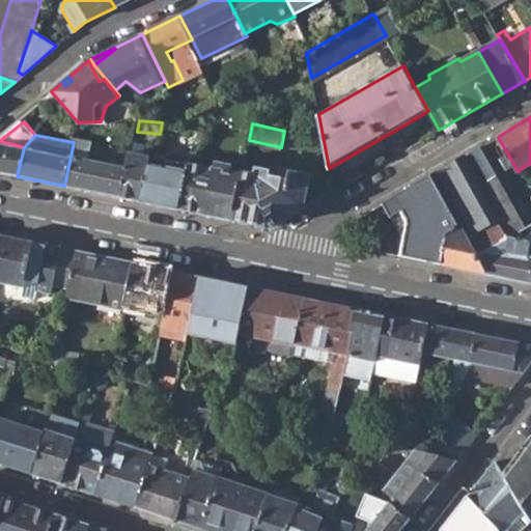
[(64,186),(121,198),(129,166),(88,158),(91,145),(81,144),(82,140),(74,139),(74,142),(64,186)]
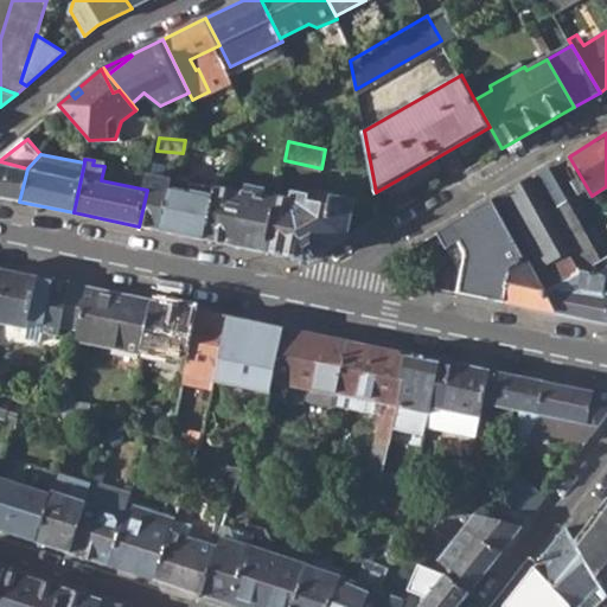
[(0,197),(19,202),(27,168),(0,161),(0,197)]
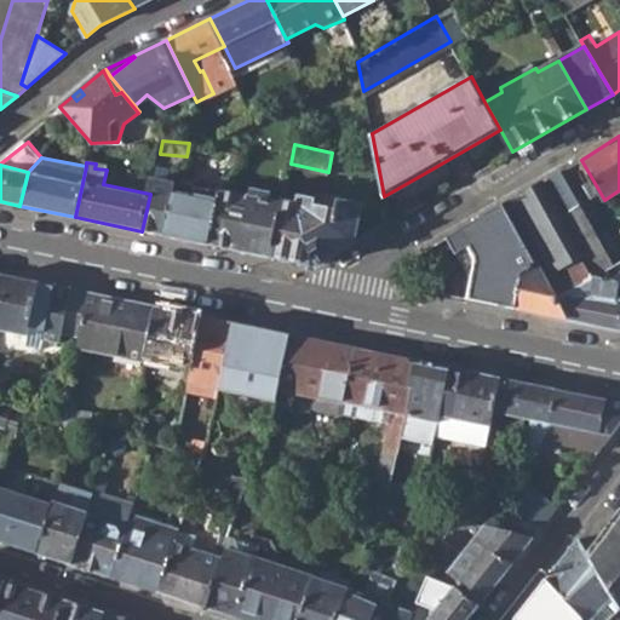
[(575,271),(572,287),(615,263),(561,171),(504,204),(537,263),(575,271)]
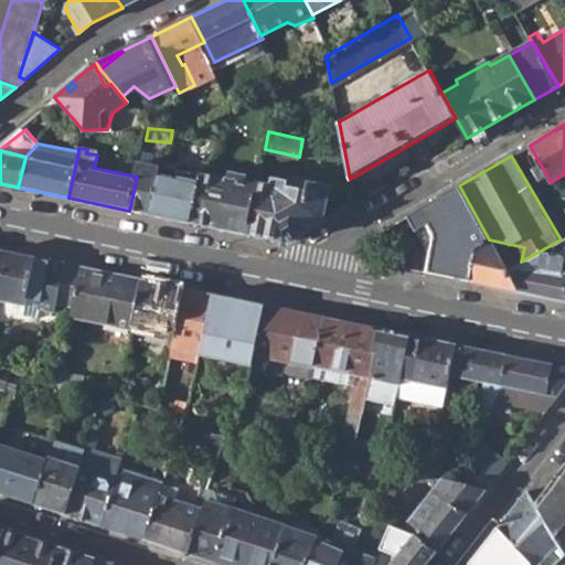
[(129,211),(180,221),(203,176),(204,174),(140,162),(137,177),(129,211)]
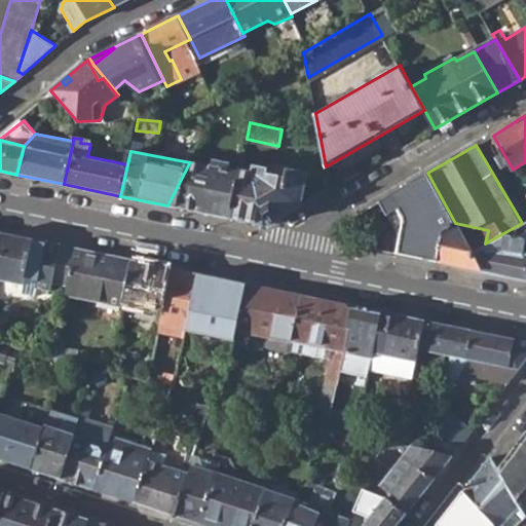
[(167,205),(231,219),(240,173),(229,170),(230,164),(215,161),(214,166),(190,162),(189,163),(167,205)]
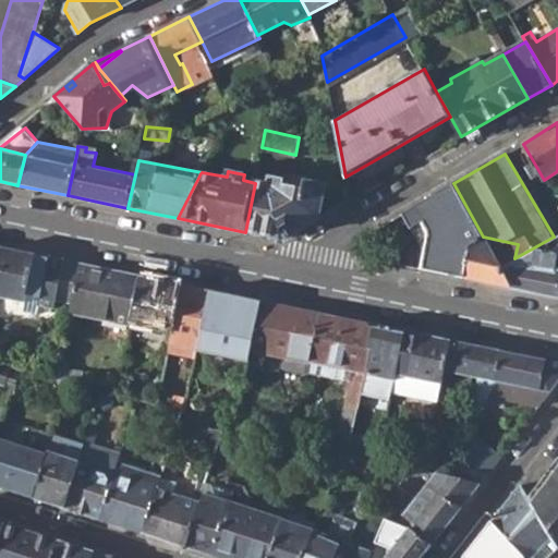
[(303,189),(284,185),(286,180),(270,177),(269,182),(255,180),(255,183),(245,232),(280,240),(320,216),(325,187),(303,183),(303,189)]
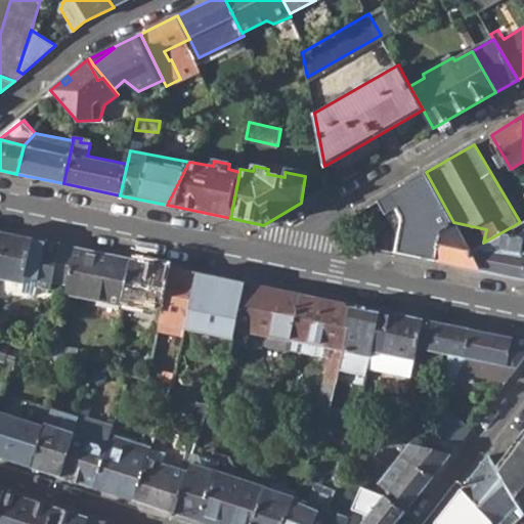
[(397,253),(435,261),(442,228),(453,222),(426,172),(380,200),(399,238),(397,253)]
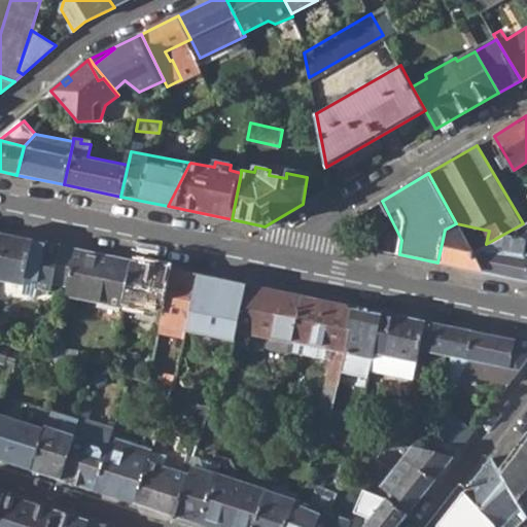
[(481,271),(526,280),(526,254),(521,253),(524,237),(526,235),(526,220),(523,223),(486,244),(481,271)]
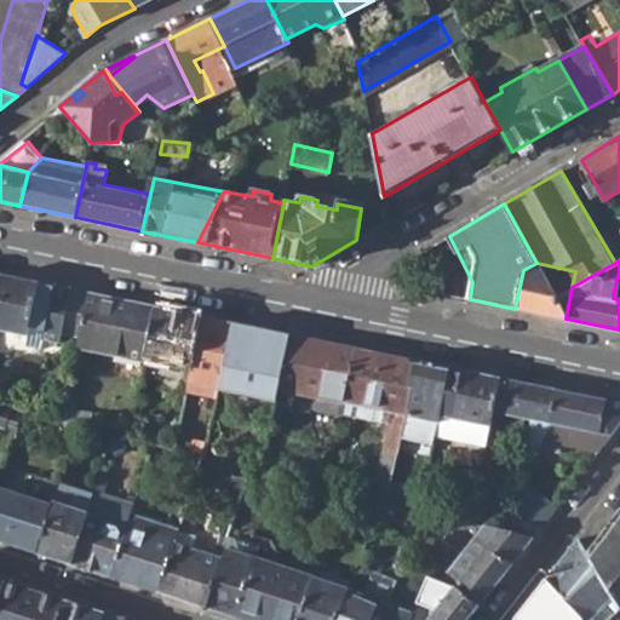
[(515,309),(566,319),(572,287),(575,271),(537,263),(523,270),(515,309)]
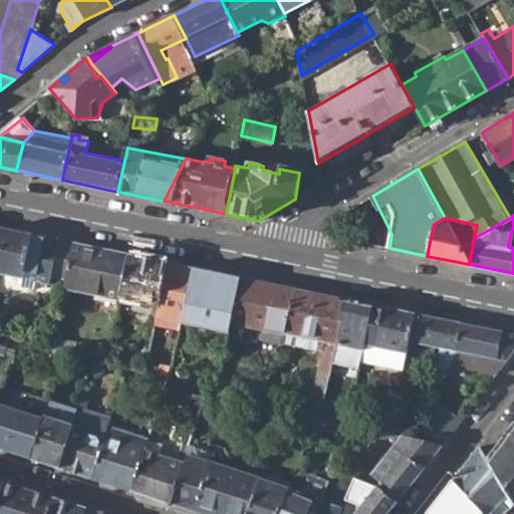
[(37,272),(52,276),(60,240),(3,228),(0,242),(0,272),(22,277),(26,262),(38,265),(37,272)]
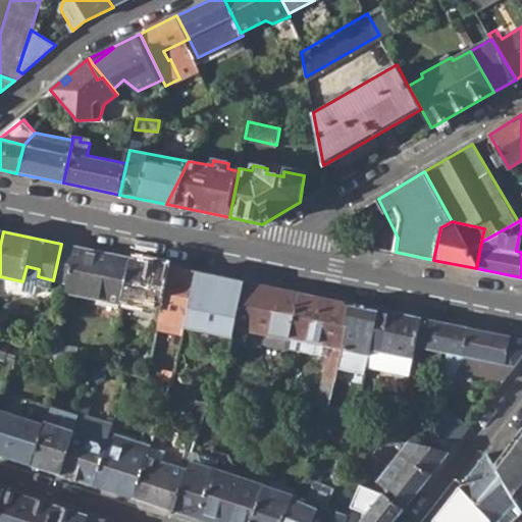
[(53,280),(68,283),(75,247),(61,244),(53,280)]
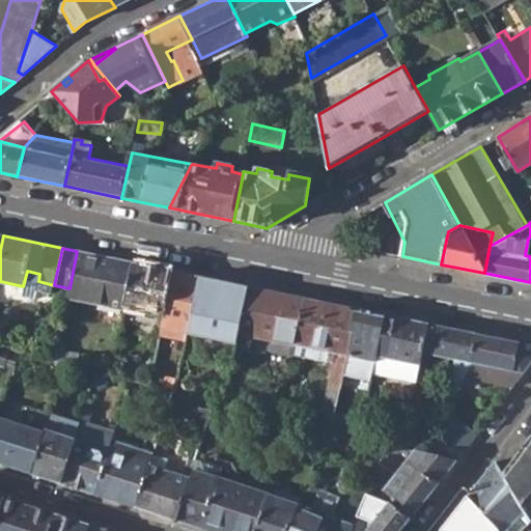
[(67,298),(126,310),(126,307),(134,262),(77,251),(70,288),(67,298)]
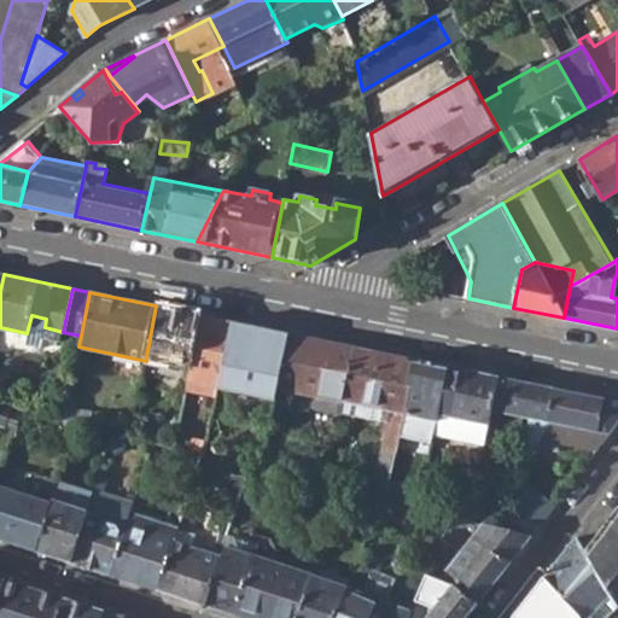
[(146,357),(191,367),(202,315),(156,305),(146,357)]
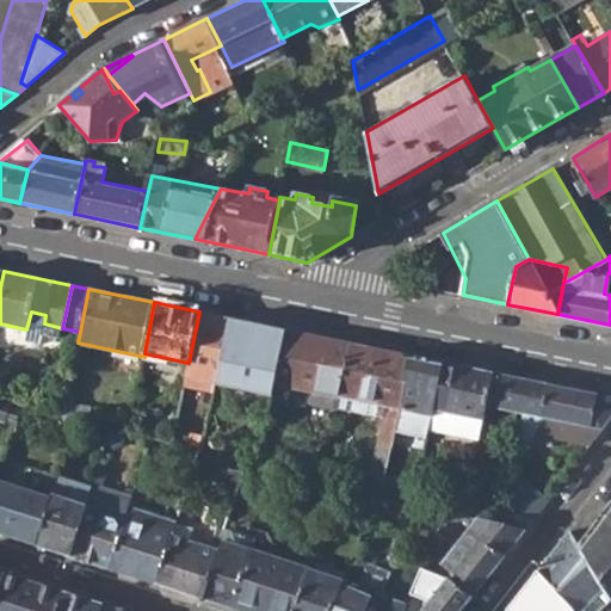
[(199,312),(189,363),(186,372),(184,384),(213,390),(215,381),(216,380),(216,376),(228,318),(199,312)]
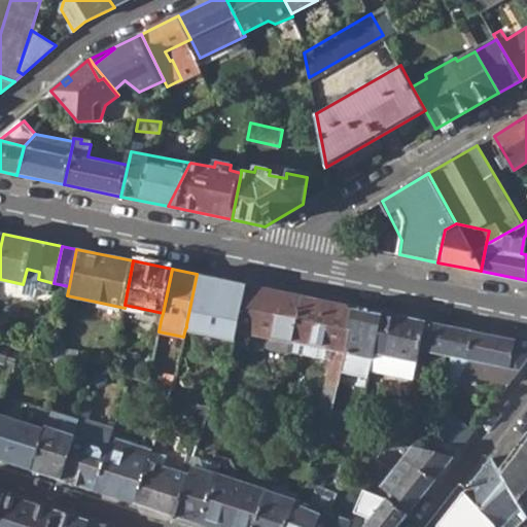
[(223,341),(235,344),(238,329),(247,285),(197,274),(186,324),(186,327),(185,328),(205,334),(207,326),(226,331),(223,341)]
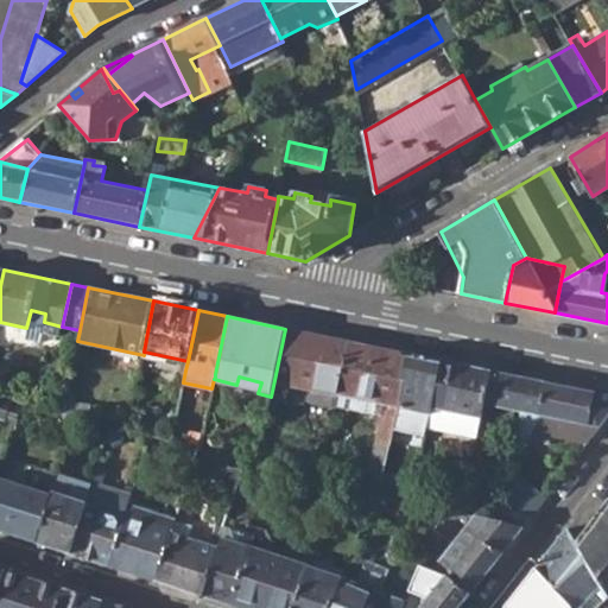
[(274,380),(337,393),(349,342),(285,329),(274,380)]
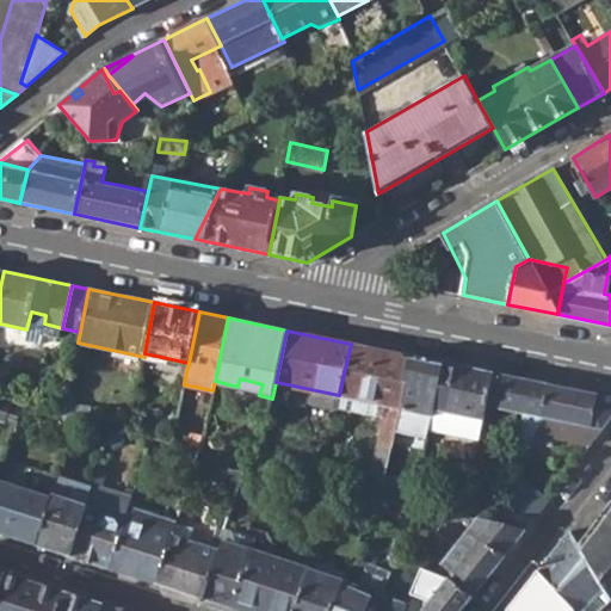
[(339,395),(339,396),(387,406),(400,408),(412,356),(351,344),(339,395)]
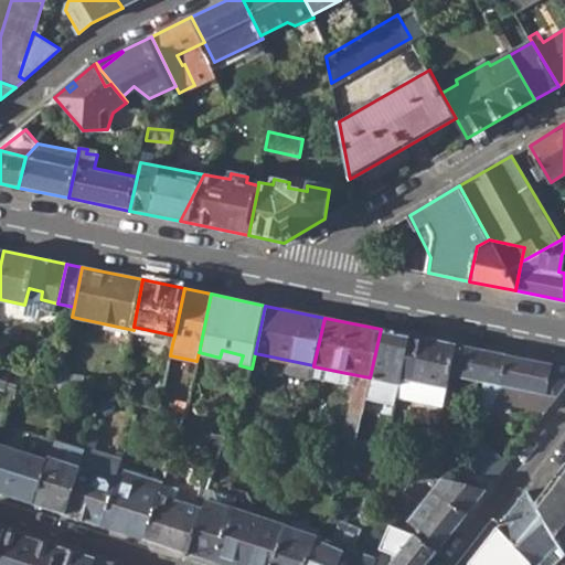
[(381,329),(370,377),(400,384),(401,377),(411,336),(381,329)]
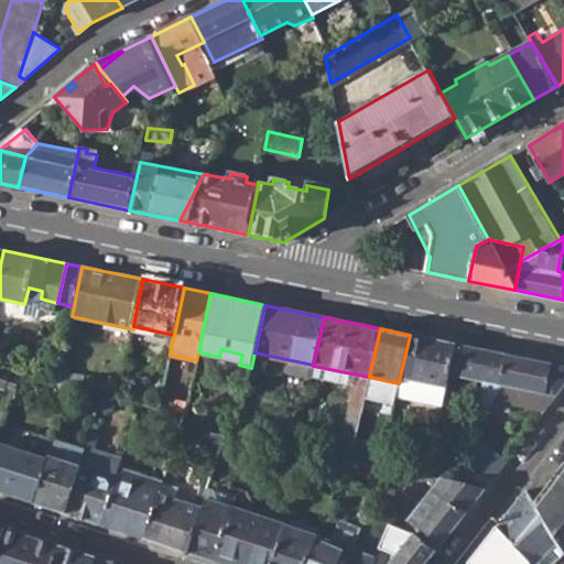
[(410,335),(400,377),(427,383),(446,387),(448,375),(455,345),(410,335)]
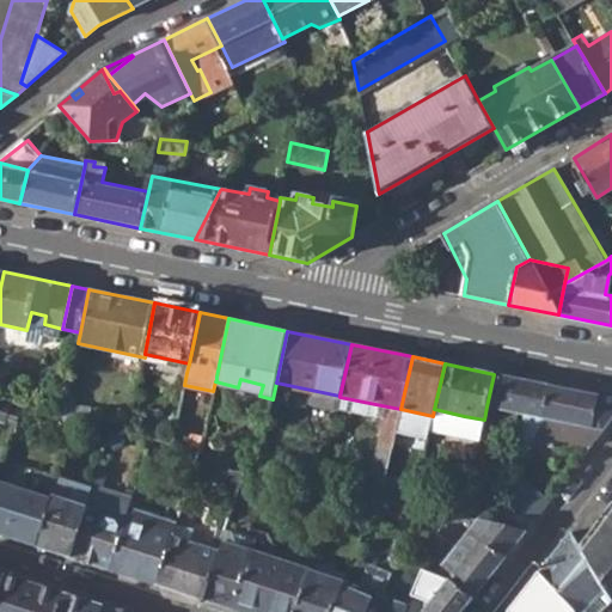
[(522,433),(537,436),(544,418),(550,385),(494,374),(487,407),(527,416),(522,433)]
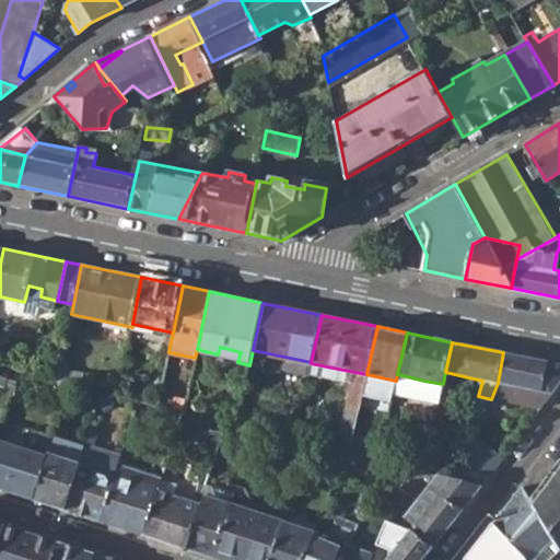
[(503,352),(498,383),(549,394),(559,378),(559,365),(559,364),(503,352)]
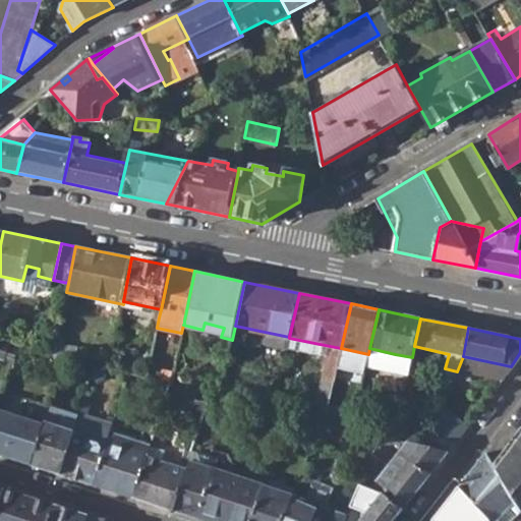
[(287,348),(328,356),(330,346),(289,338),(287,348)]
